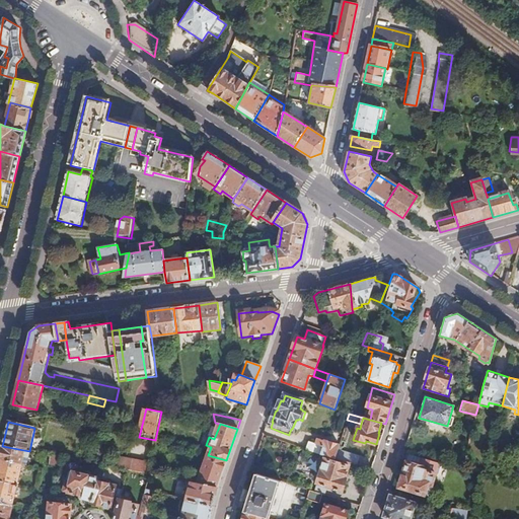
[(305,449),(320,453),(323,444),(308,439),(305,449)]
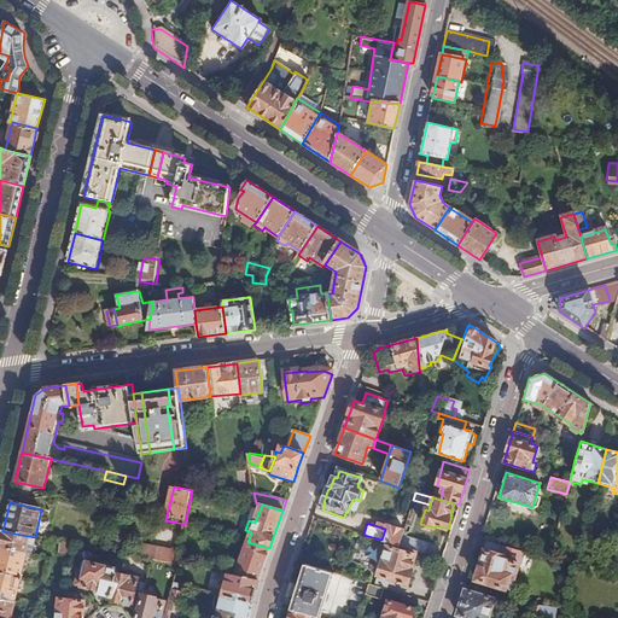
[(35,537),(3,531),(0,541),(0,547),(27,554),(30,543),(38,544),(38,538),(35,537)]
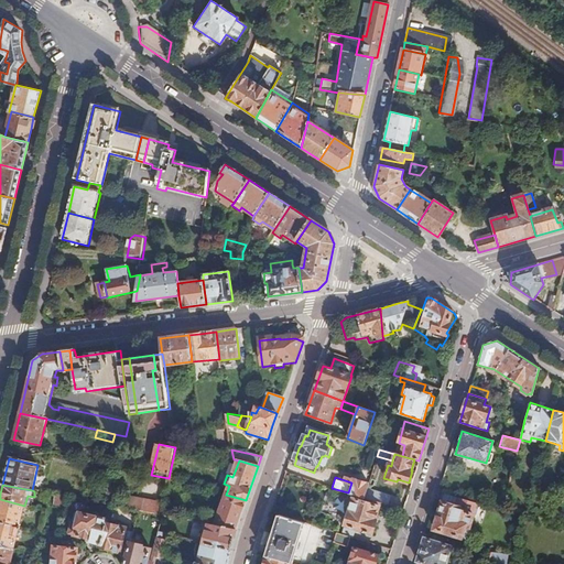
[(365,498),(389,506),(391,498),(367,491),(365,498)]
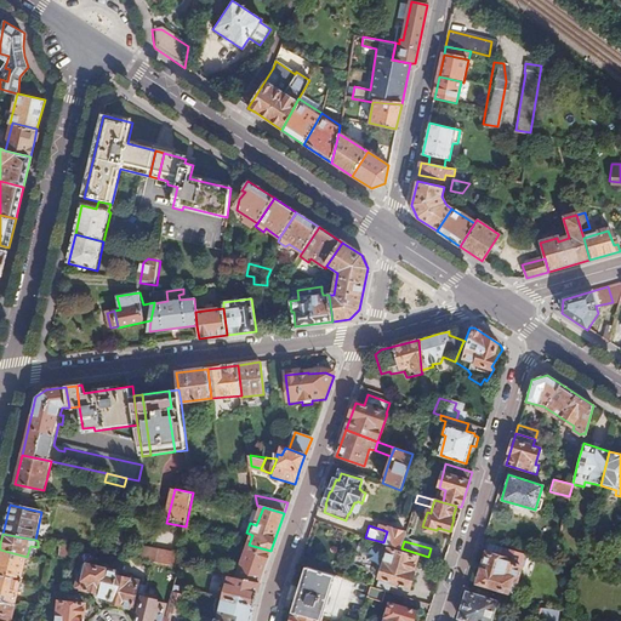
[(507,547),(489,542),(486,552),(503,558),(507,547)]
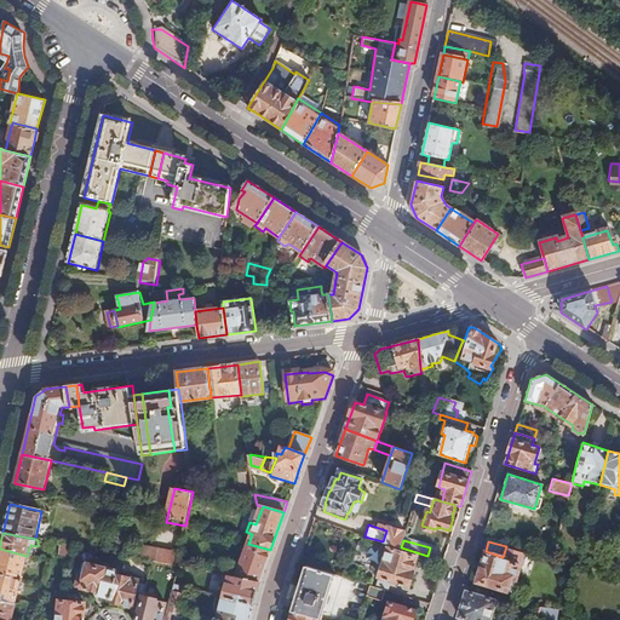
[(259,583),(270,550),(248,544),(245,543),(244,549),(247,550),(236,578),(259,583)]
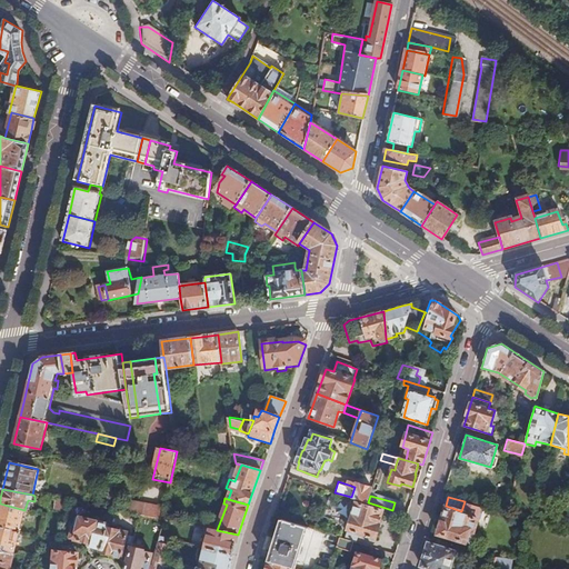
[(68,511),(69,501),(58,500),(57,509),(68,511)]
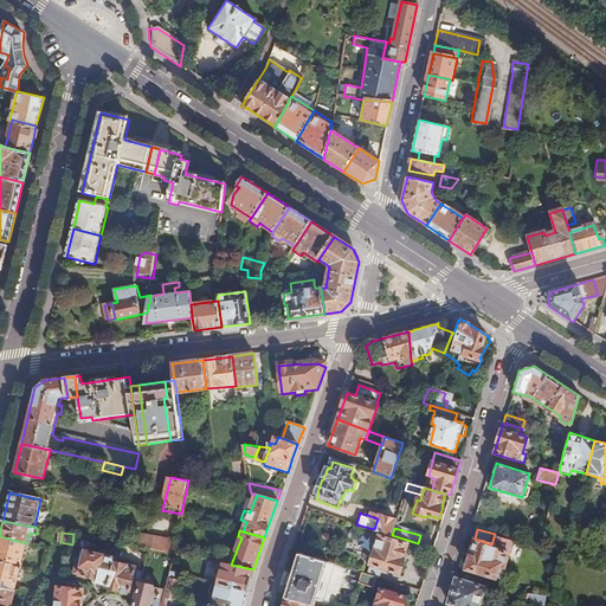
[(141,534),(139,547),(149,549),(155,550),(158,537),(141,534)]
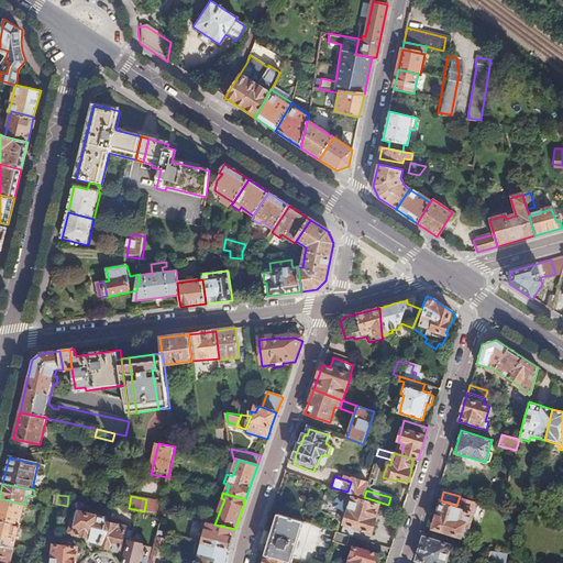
[(465,538),(476,501),(460,496),(456,506),(441,500),(433,527),(465,538)]
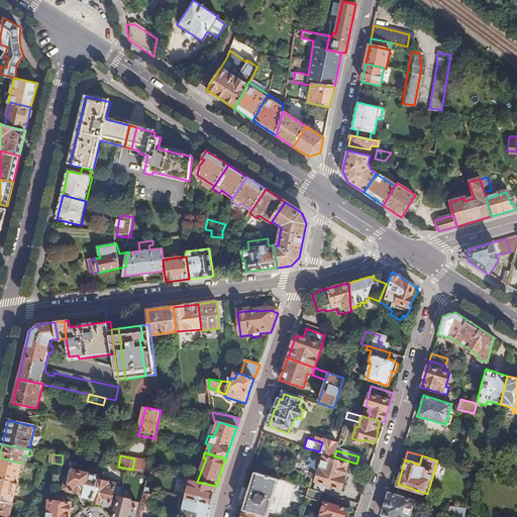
[(22,463),(0,457),(0,479),(17,484),(22,463)]
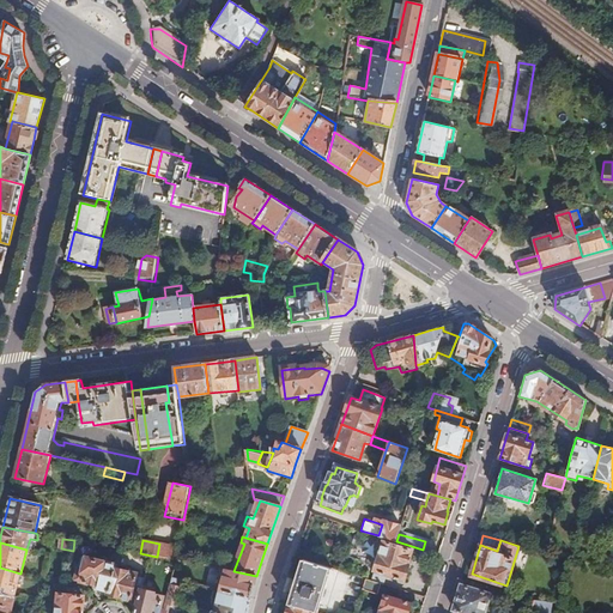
[(383,542),(375,571),(387,575),(405,580),(414,552),(383,542)]
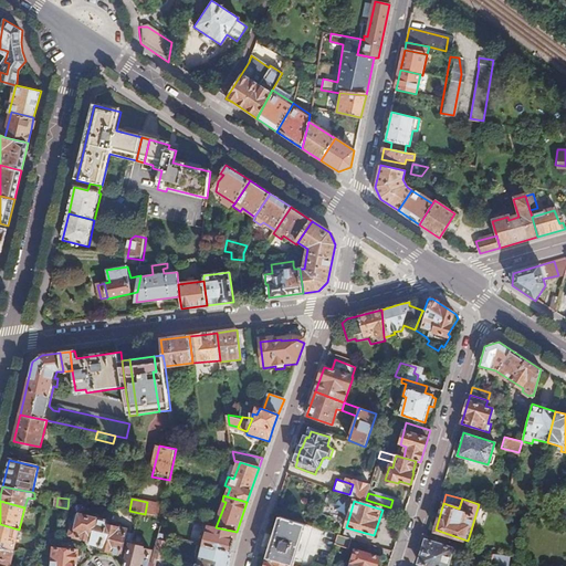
[(161,516),(164,504),(147,502),(145,514),(161,516)]
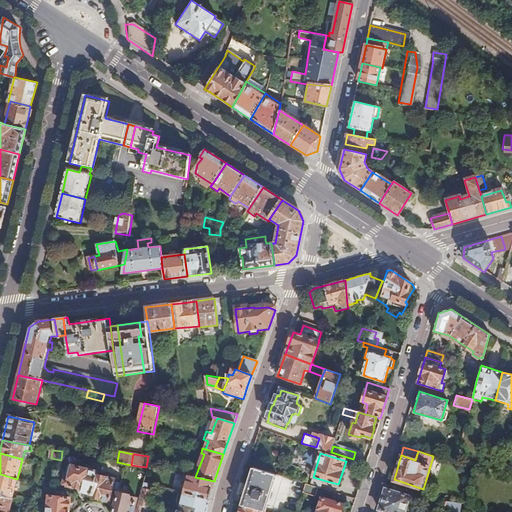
[(93,493),(97,475),(98,472),(75,466),(72,476),(67,475),(65,483),(85,489),(84,491),(93,493)]
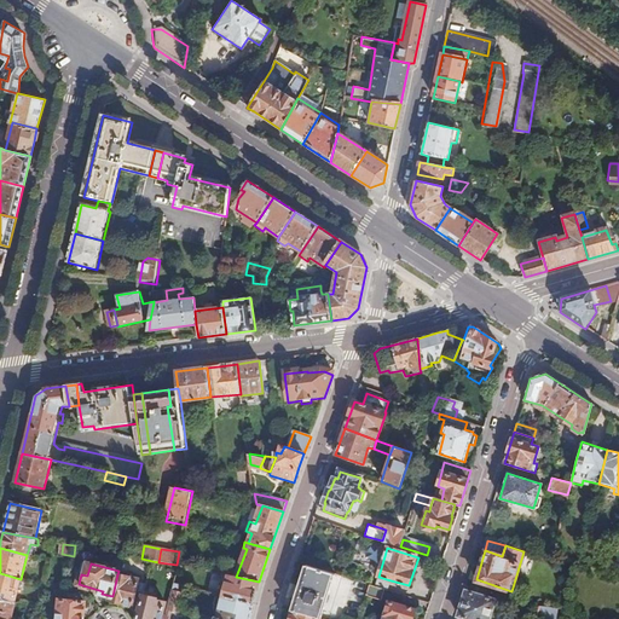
[(305,566),(293,611),(323,618),(335,574),(305,566)]
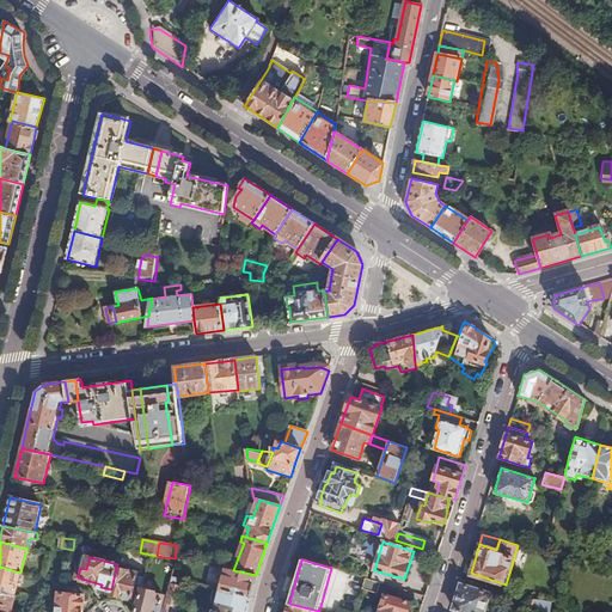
[(20,573),(0,567),(0,593),(14,598),(20,573)]
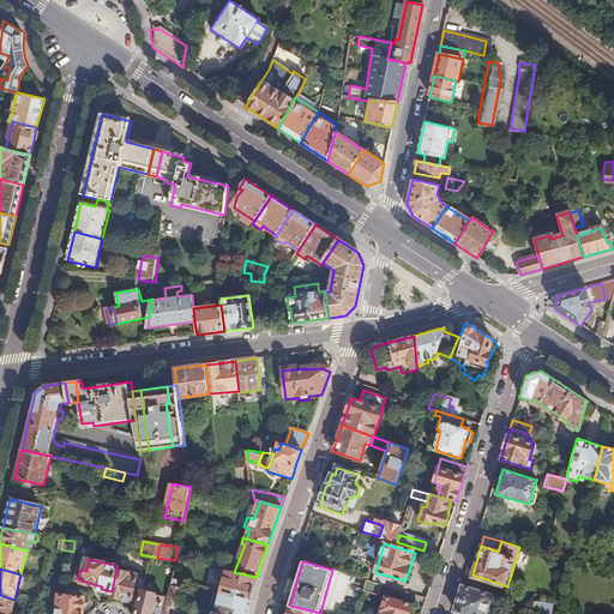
[(139,602),(143,593),(145,581),(138,579),(139,576),(116,570),(112,591),(110,595),(139,602)]
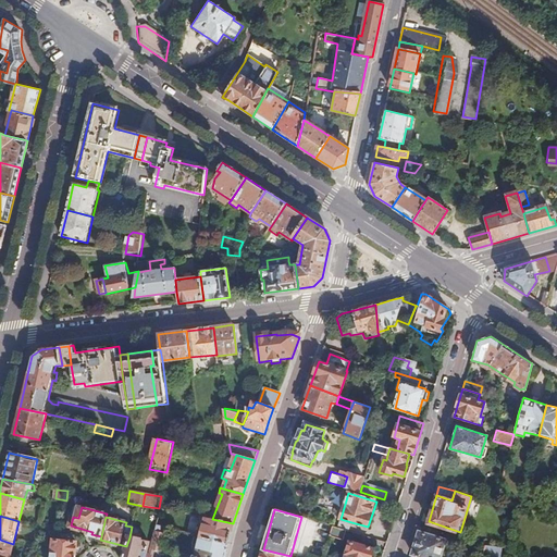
[(227,544),(233,523),(212,519),(206,518),(201,537),(227,544)]
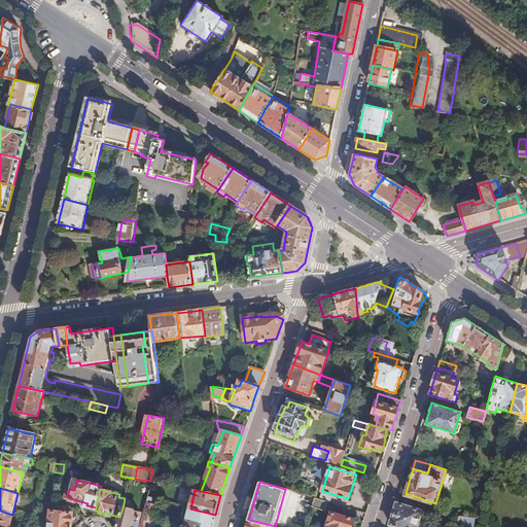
[(328,502),(329,503),(332,494),(322,491),(319,500),(328,502)]
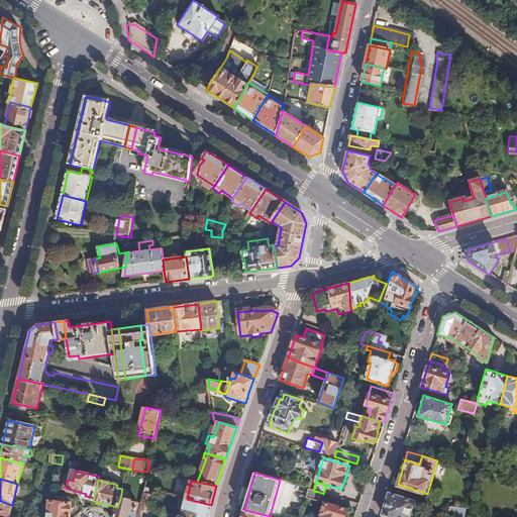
[(281,493),(288,496),(293,486),(286,483),(281,493)]
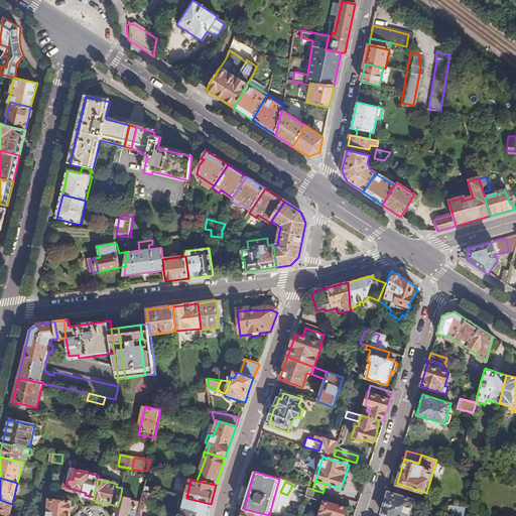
[(312,490),(307,488),(305,496),(318,500),(321,492),(312,490)]
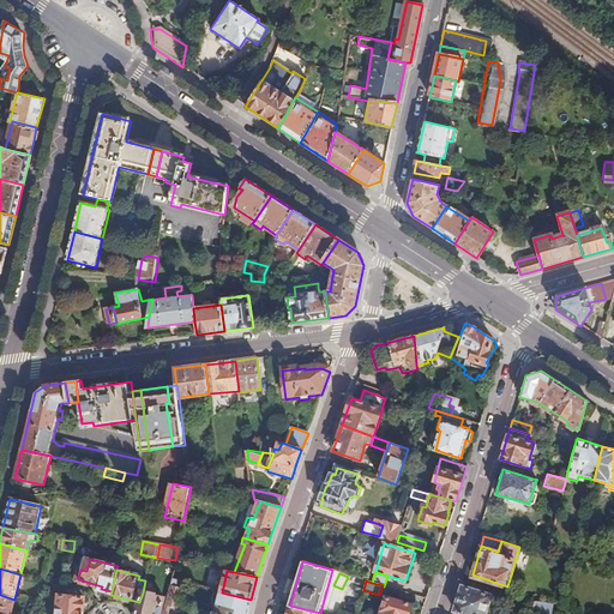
[(486,587),(471,583),(470,589),(462,587),(452,613),(483,613),(491,595),(485,594),(486,587)]
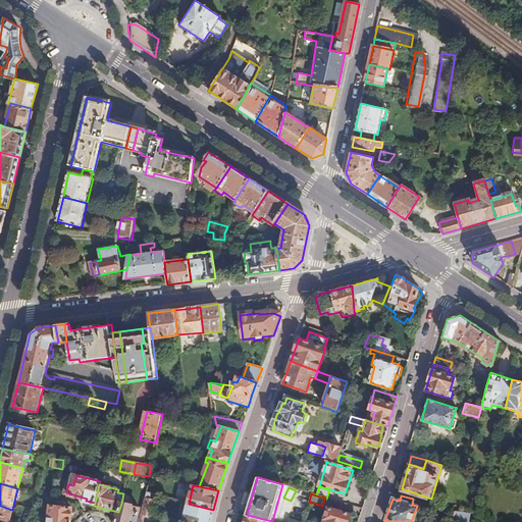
[(146,499),(142,516),(146,517),(152,518),(156,502),(146,499)]
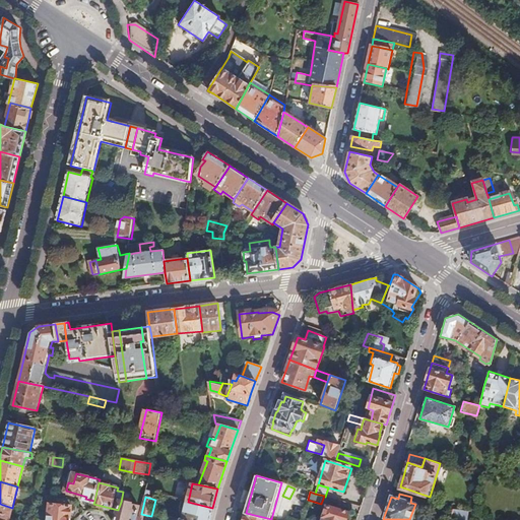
[(69,502),(58,500),(54,499),(54,506),(50,506),(48,519),(70,519),(72,509),(69,509),(69,502)]
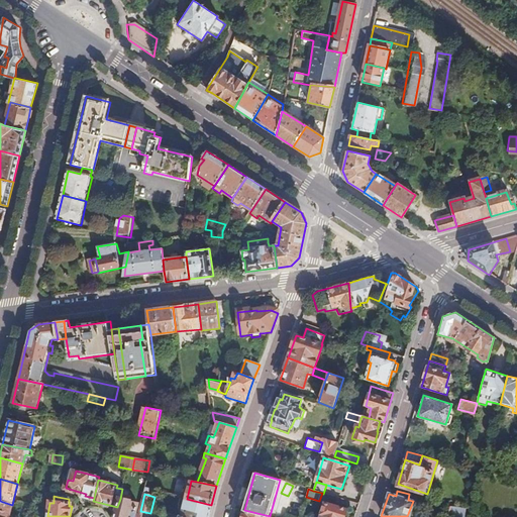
[(117,507),(115,516),(140,516),(135,516),(137,510),(138,505),(131,503),(131,502),(120,499),(117,507)]
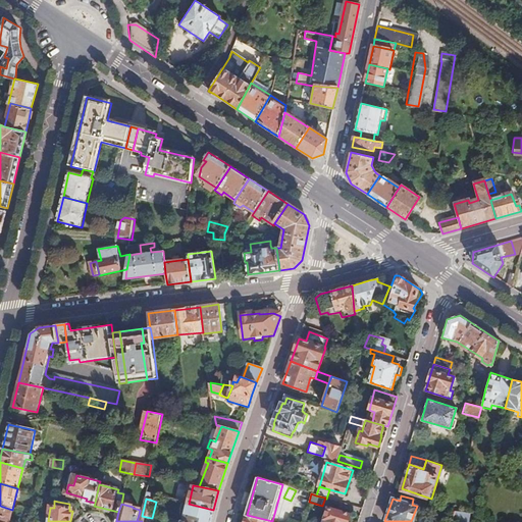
[(209,521),(213,510),(189,504),(184,521),(209,521)]
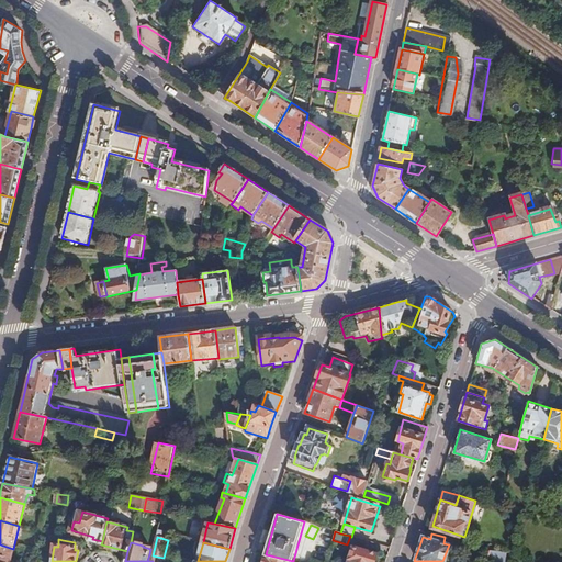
[(10,561),(13,549),(0,544),(0,561),(10,561)]
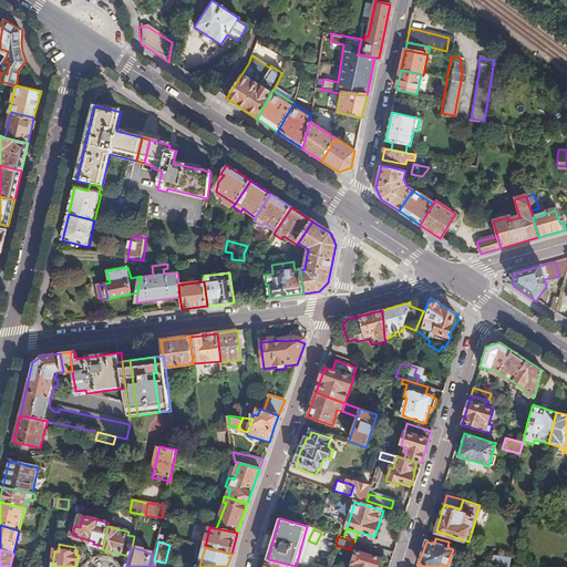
[(378,566),(381,559),(357,552),(351,566),(378,566)]
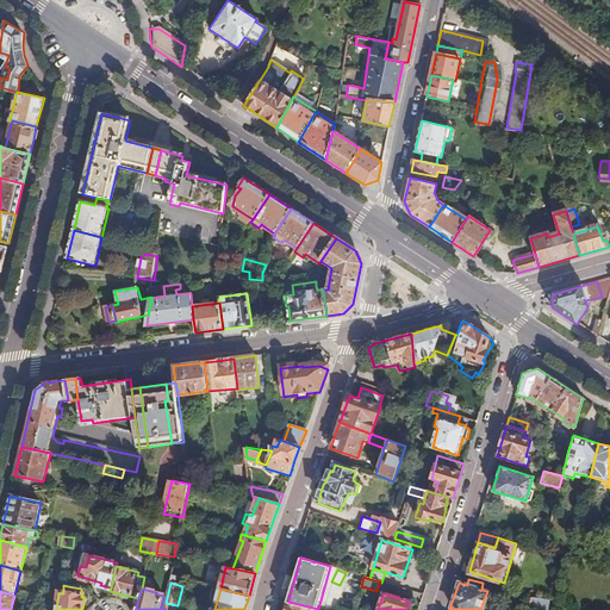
[(547,609),(548,601),(531,598),(529,609),(547,609)]
